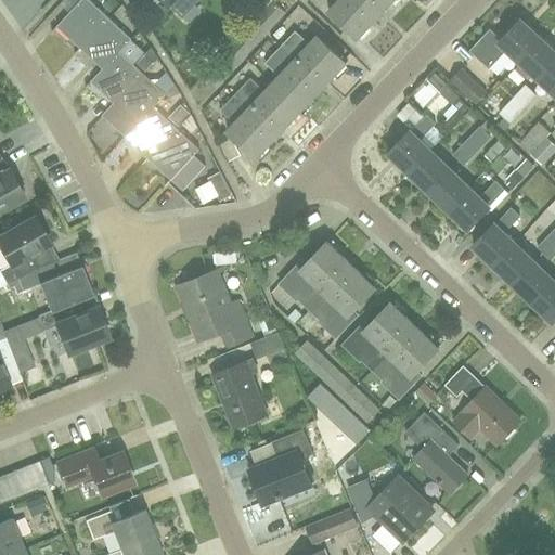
[(107,17),(89,0),(79,0),(56,26),(80,48),(107,17)]
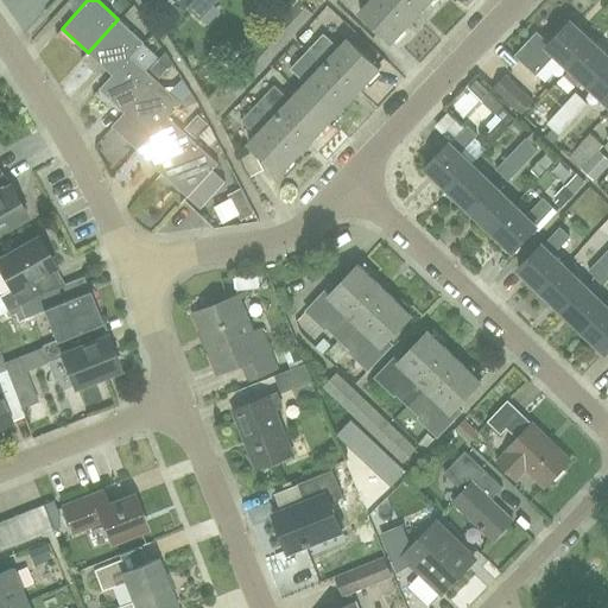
[(173,0),(175,1),(176,0),(185,7),(187,6),(201,19),(217,0),(173,0)]
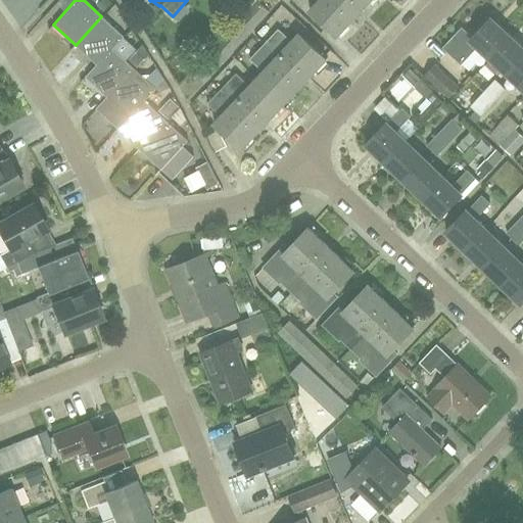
[(313,0),(317,3),(311,10),(337,36),(371,0),(313,0)]
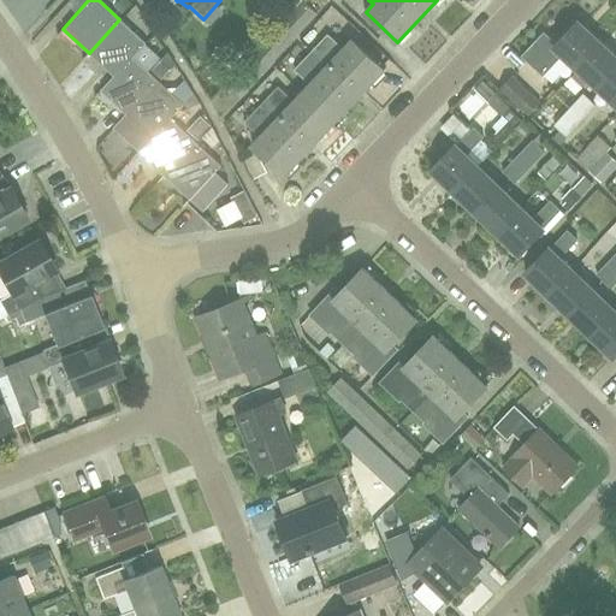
[(294,11),(308,24),(318,15),(303,1),(294,11)]
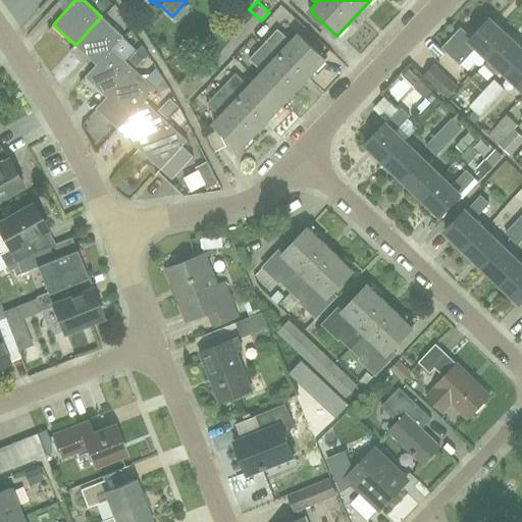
[(249,9),(241,17),(254,30),(261,20),(249,9)]
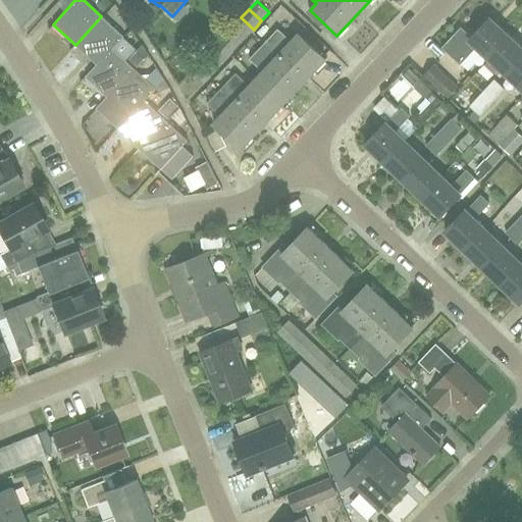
[(123,36),(122,36),(101,16),(75,45),(96,64),(97,64),(112,48),(123,36)]
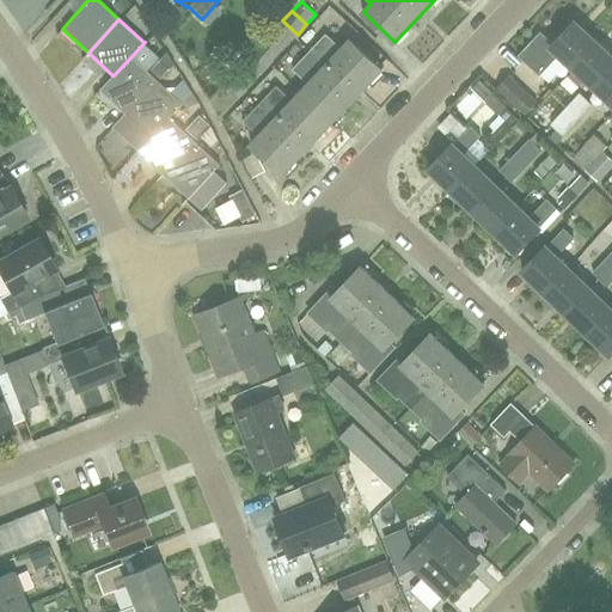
[(298,35),(282,20),(273,31),(288,46),(298,35)]
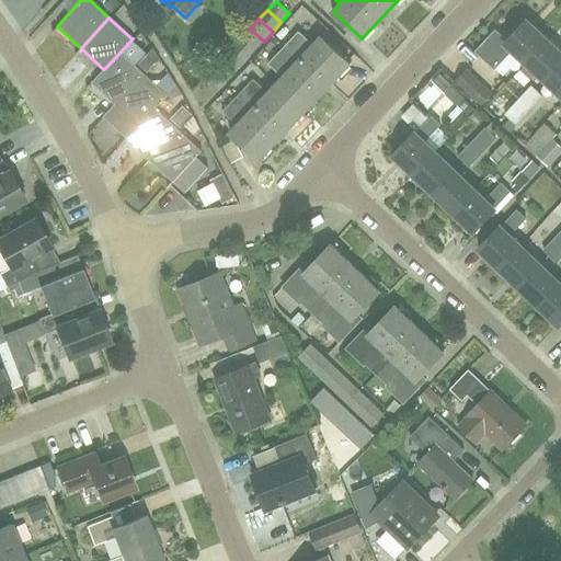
[(548,39),(528,20),(510,39),(497,27),(476,50),(495,69),(514,49),(527,63),(548,39)]
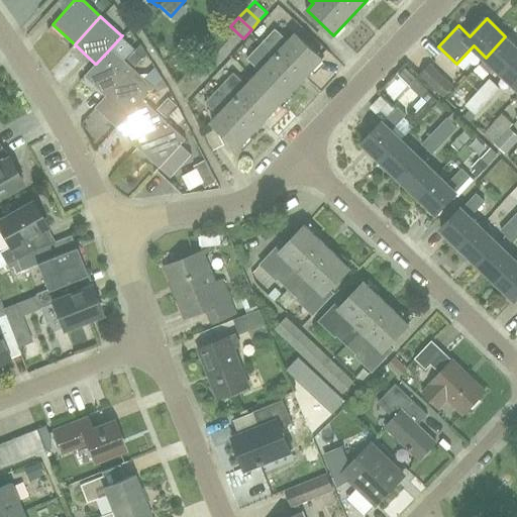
[(243,38),(230,26),(222,34),(235,46),(243,38)]
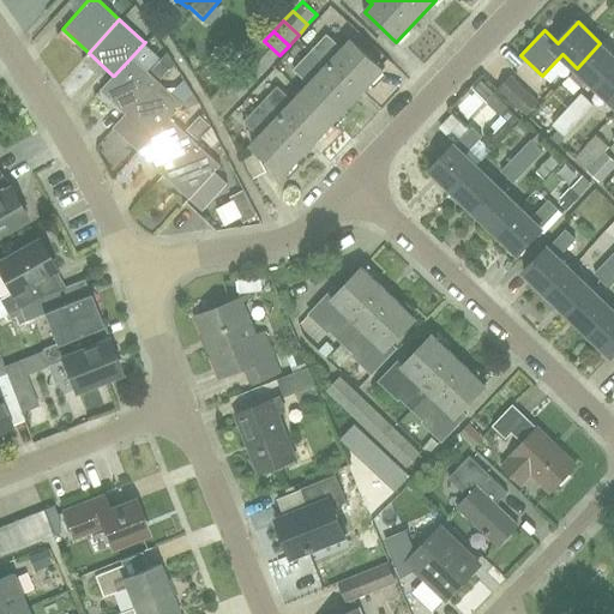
[(260,137),(252,145),(284,175),(384,70),(351,40),(343,49),(326,35),(311,52),(294,70),(309,84),(294,101),(278,86),(262,104),(245,122),(260,137)]
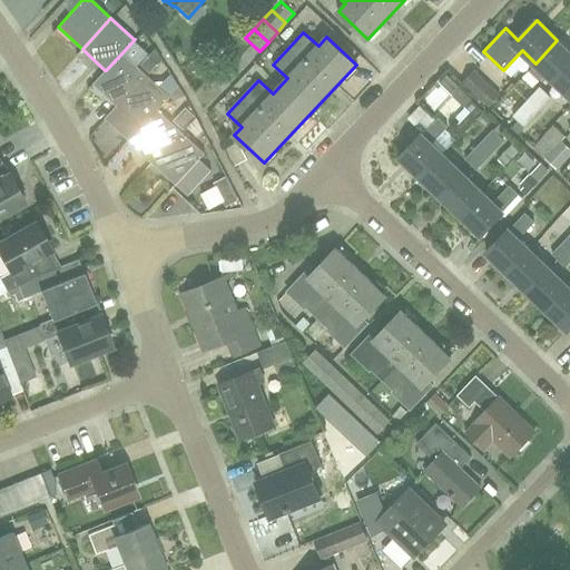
[(259,51),(245,38),(236,48),(251,61),(259,51)]
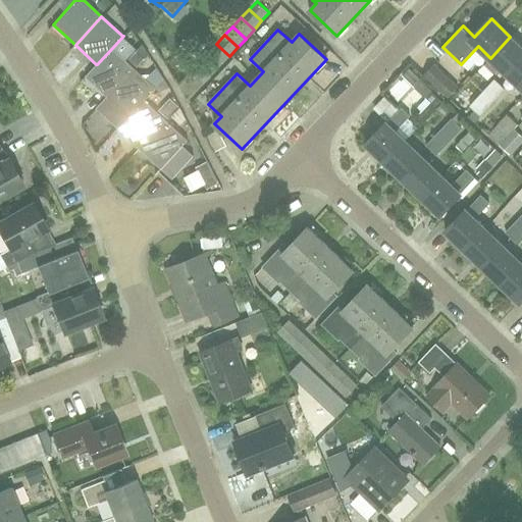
[(521,47),(510,37),(490,58),(509,75),(521,61),(521,47)]
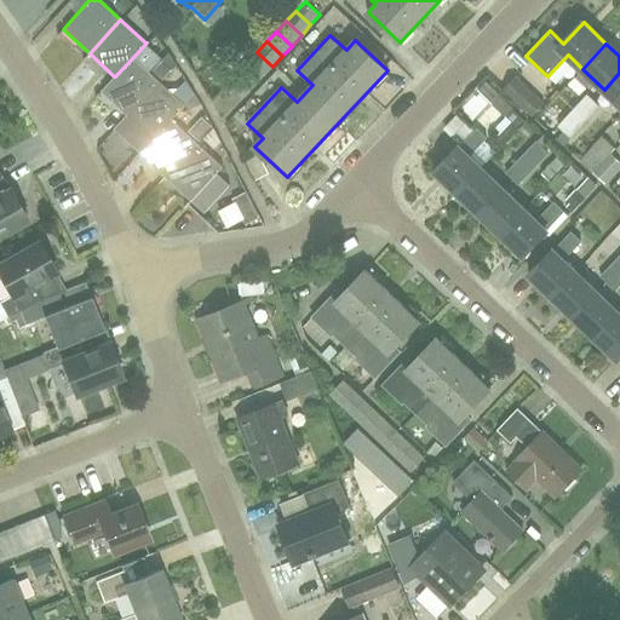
[(273,67),(257,52),(247,63),(263,76),(273,67)]
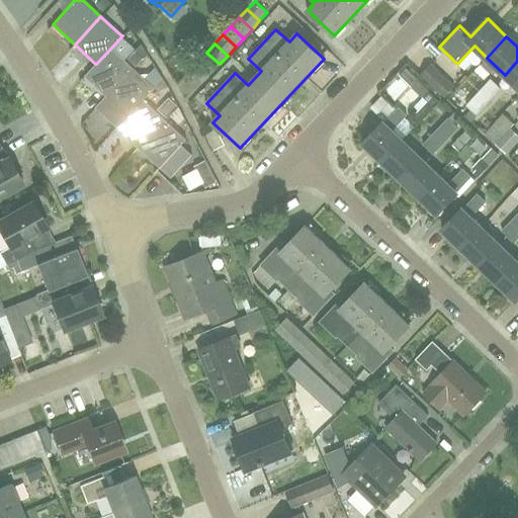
[(84,76),(85,76),(106,95),(133,67),(111,48),(96,64),(95,64),(84,76)]
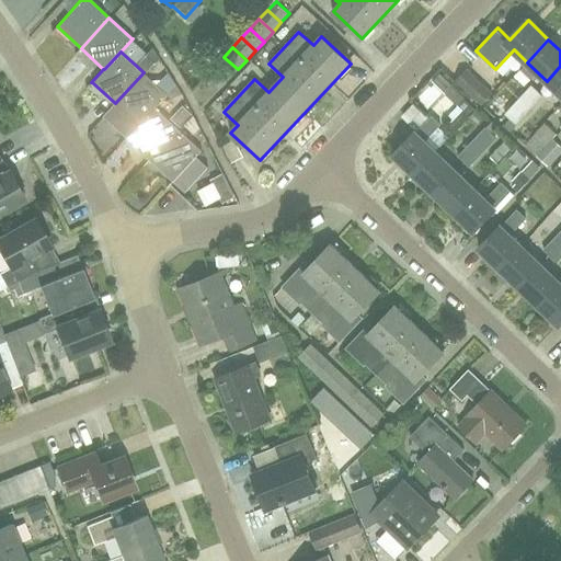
[(238,69),(224,57),(216,66),(229,79),(238,69)]
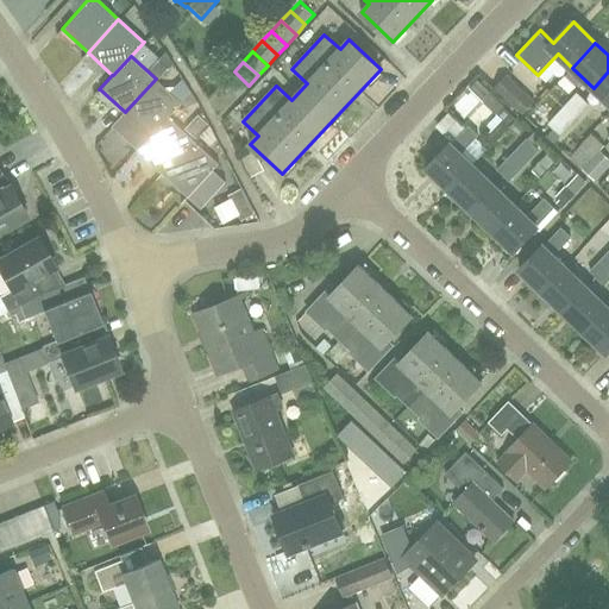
[(234,71),(227,79),(225,82),(225,83),(239,96),(249,86),(234,71)]
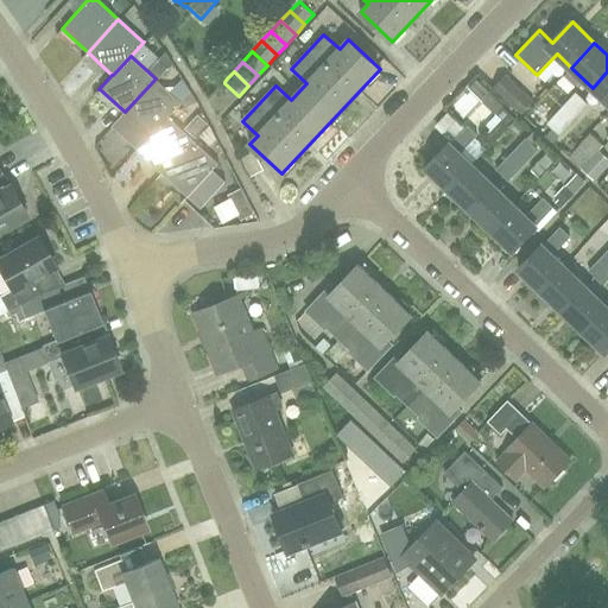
[(607,101),(607,71),(593,88),(607,101)]
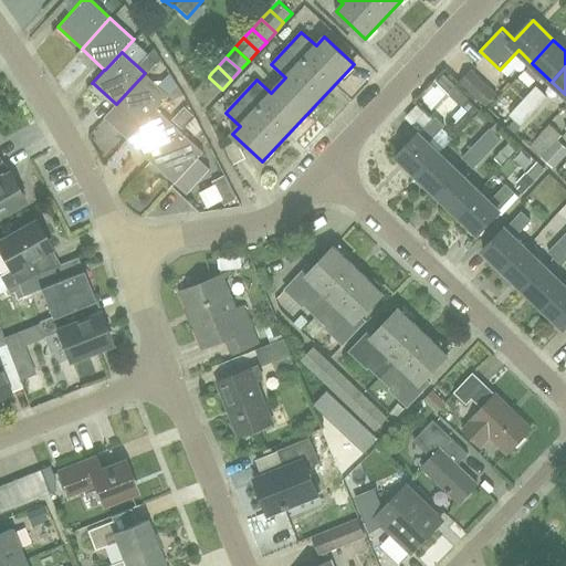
[(498,95),(471,70),(459,82),(485,107),(498,95)]
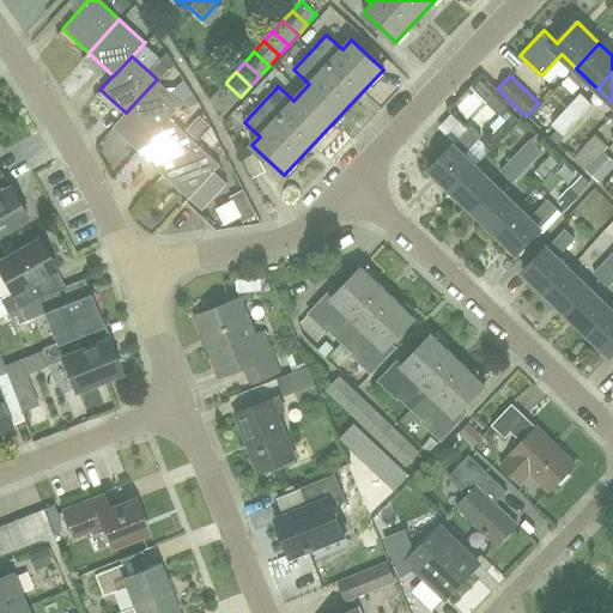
[(169,117),(183,103),(157,79),(126,113),(126,114),(114,127),(139,150),(151,137),(169,117)]
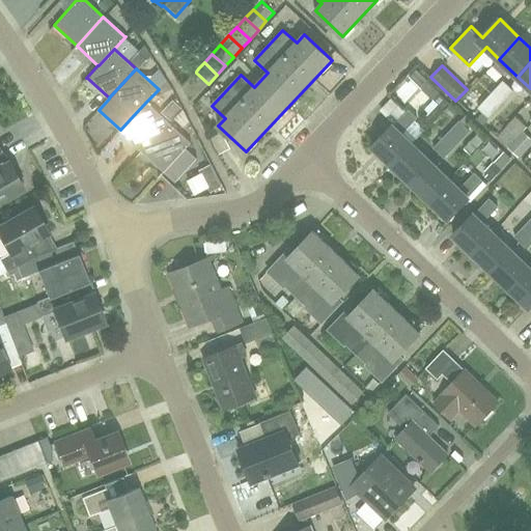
[(451,104),(428,81),(416,70),(410,77),(438,104),(421,120),(428,128),(449,105),(451,104)]
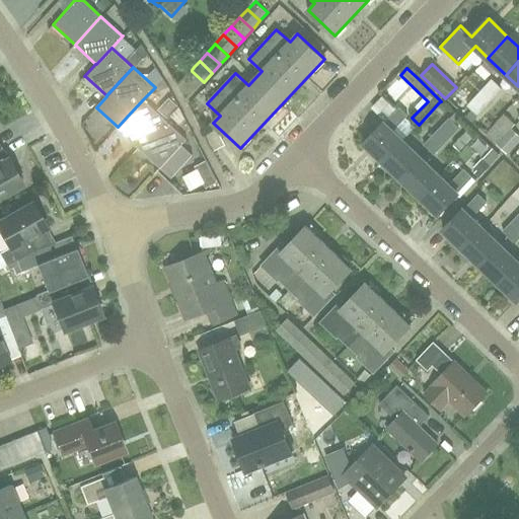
[(492,78),(479,91),(491,102),(503,89),(498,84),(492,78)]
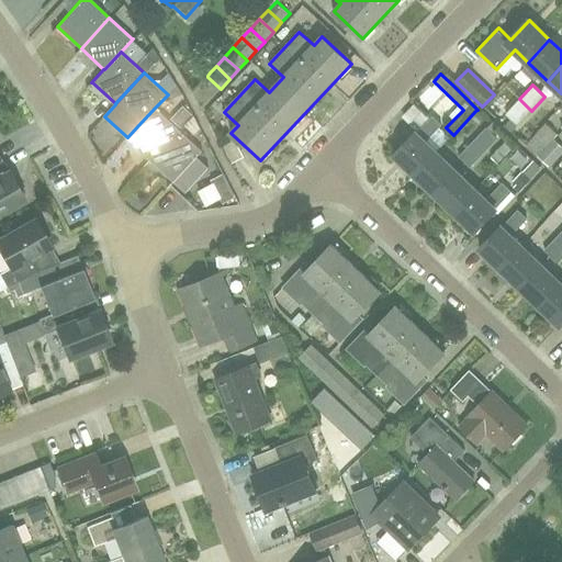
[(510,120),(504,126),(510,132),(512,131),(517,125),(531,111),(519,99),(505,114),(510,120)]
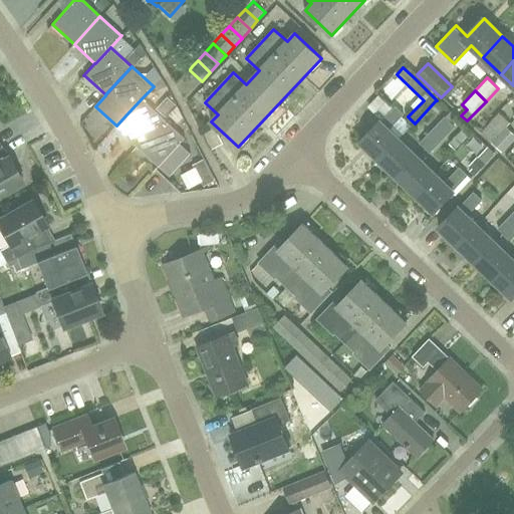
[(115,126),(137,147),(163,117),(142,98),(126,114),(116,125),(115,126)]
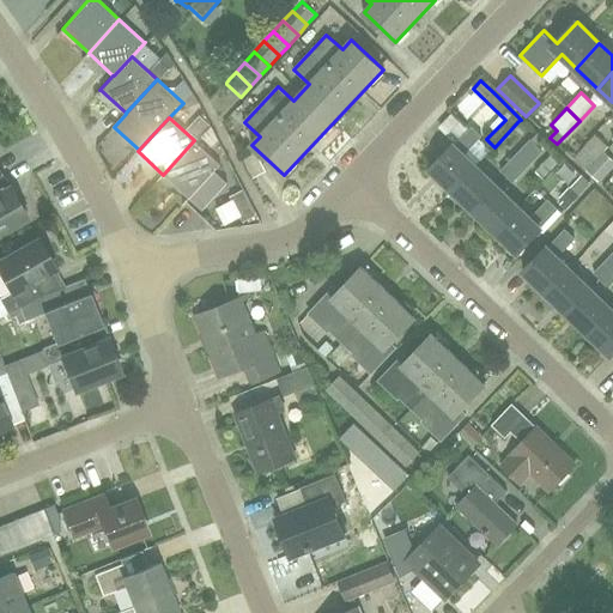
[(481,137),(472,126),(454,145),(454,146),(431,170),(453,192),(477,168),(474,165),(490,150),(479,139),(481,137)]
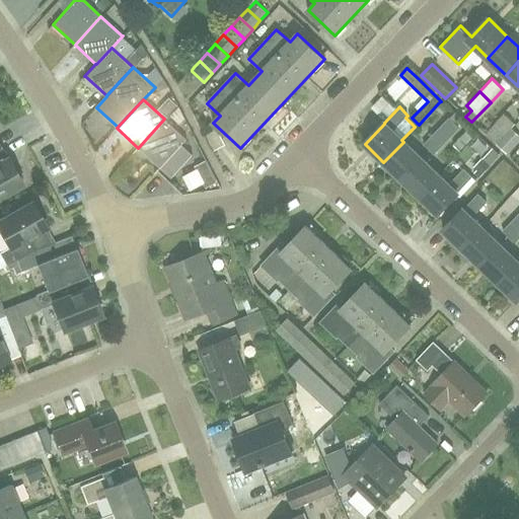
[(449,118),(436,131),(447,142),(460,129),(454,123),(449,118)]
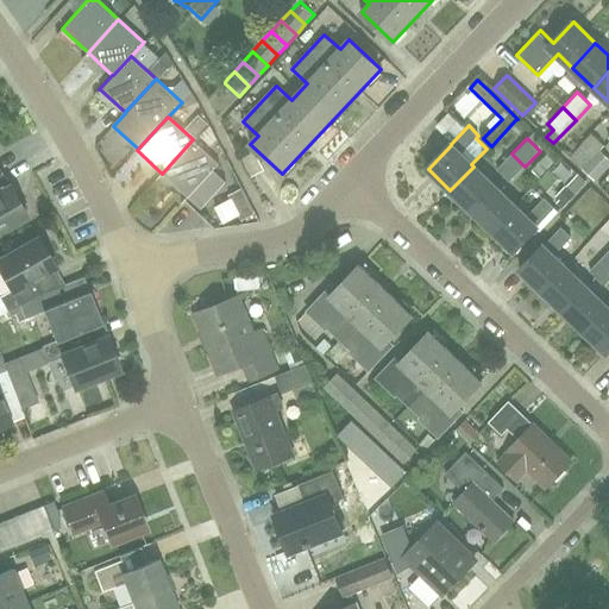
[(193,139),(162,174),(188,196),(219,163),(193,139)]
